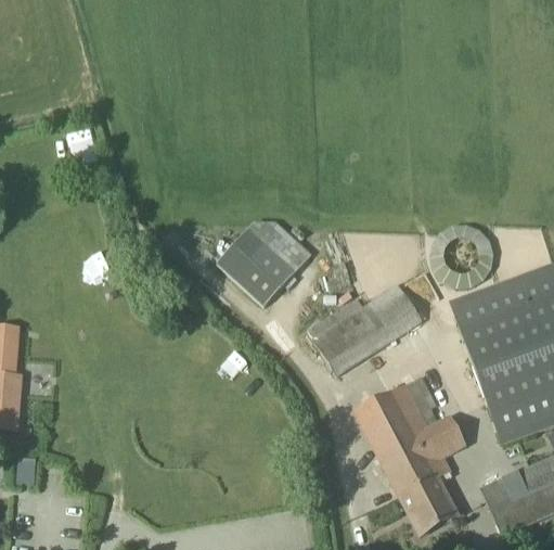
[(247,228),(215,264),(263,307),(296,271),(247,228)]
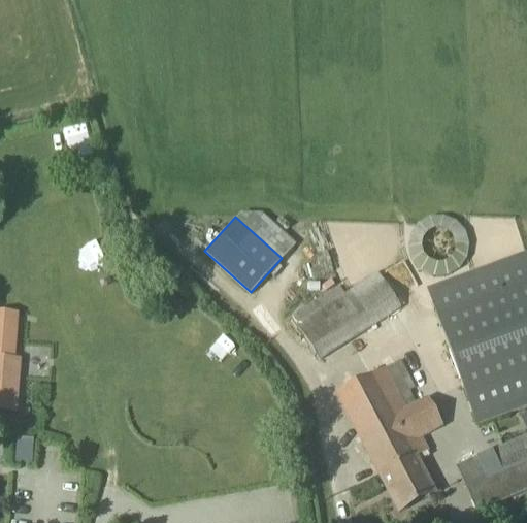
[(526,249),(427,286),(468,396),(478,423),(526,403),(526,249)]
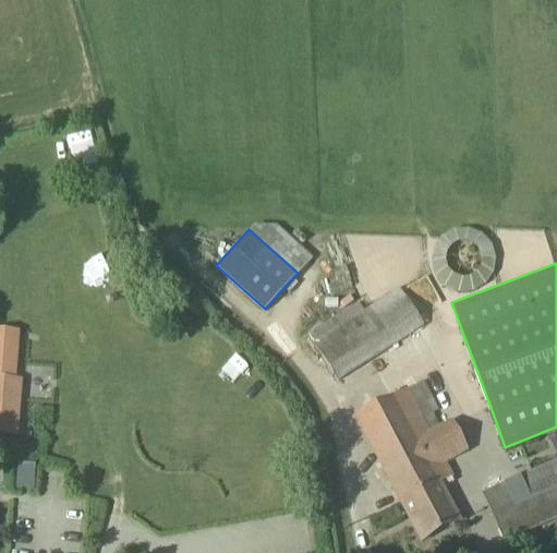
[(424,322),(400,285),(365,308),(336,326),(330,317),(310,331),(339,376),(424,322)]
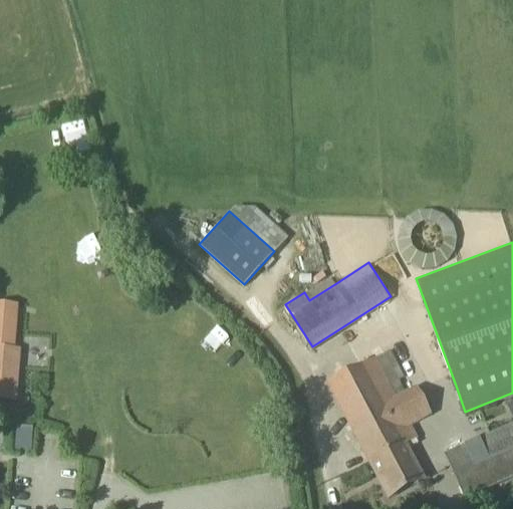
[(12,364),(20,364),(21,346),(16,346),(6,345),(8,324),(17,325),(18,314),(0,312),(0,398),(17,400),(18,388),(10,387),(12,364)]
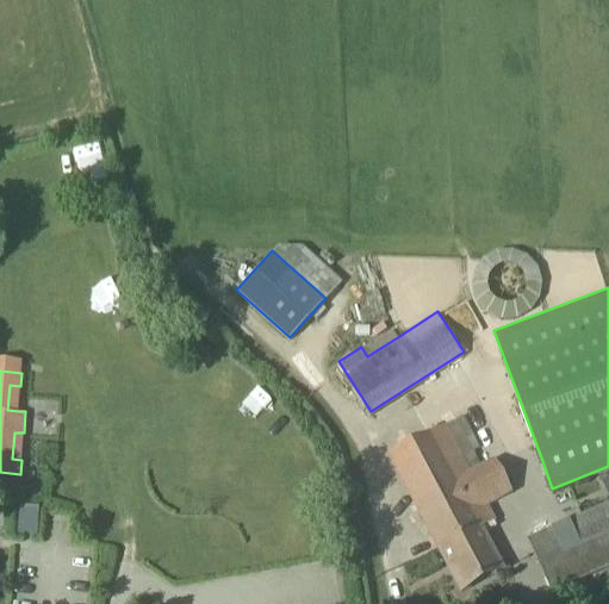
[(503,567),(480,525),(495,518),(486,502),(511,489),(495,459),(484,465),(474,448),(459,416),(449,421),(391,452),(463,587),(503,567)]
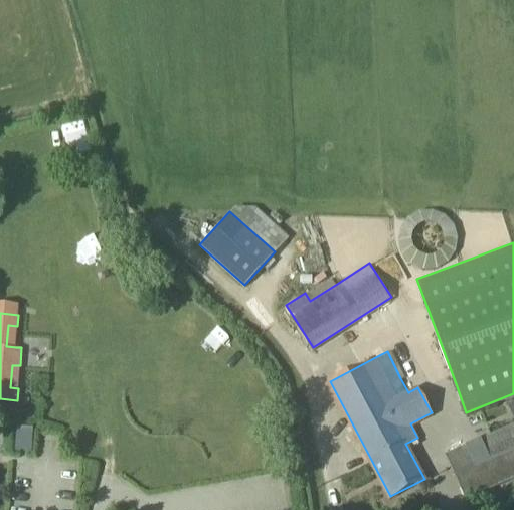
[(513,420),(446,452),(466,497),(513,474),(513,420)]
